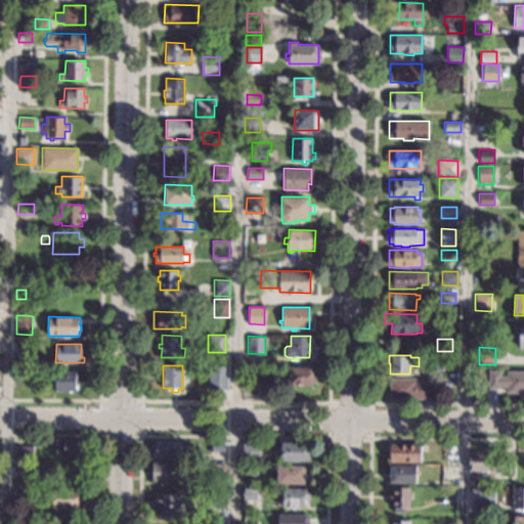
[(227,390),(209,389),(210,366),(228,366),(227,390)]
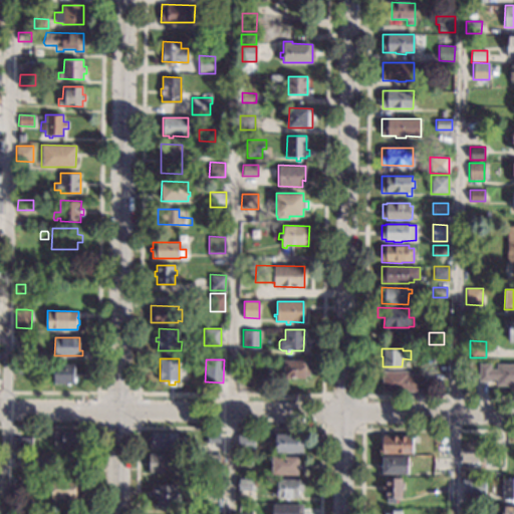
[(305,362),(309,362),(309,375),(305,375),(305,378),(283,377),(284,360),(305,360),(305,362)]
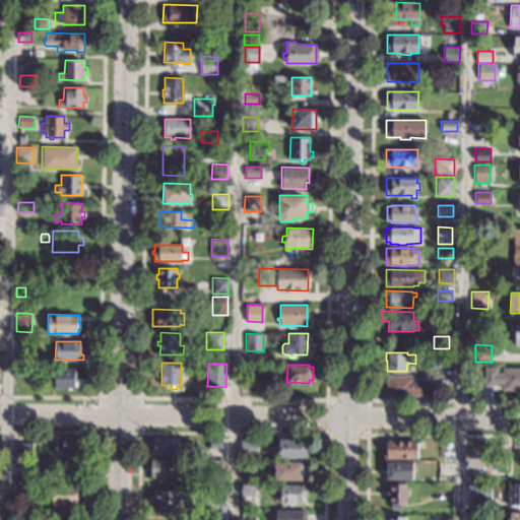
[(34,379),(17,379),(18,368),(34,368),(34,379)]
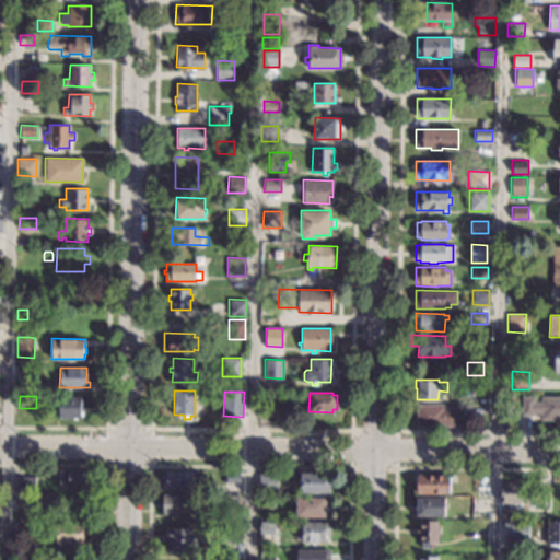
[(559,423),(556,423),(556,420),(541,420),(541,413),(535,413),(535,416),(522,415),(522,396),(536,396),(536,401),(541,401),(541,396),(559,396),(559,423)]
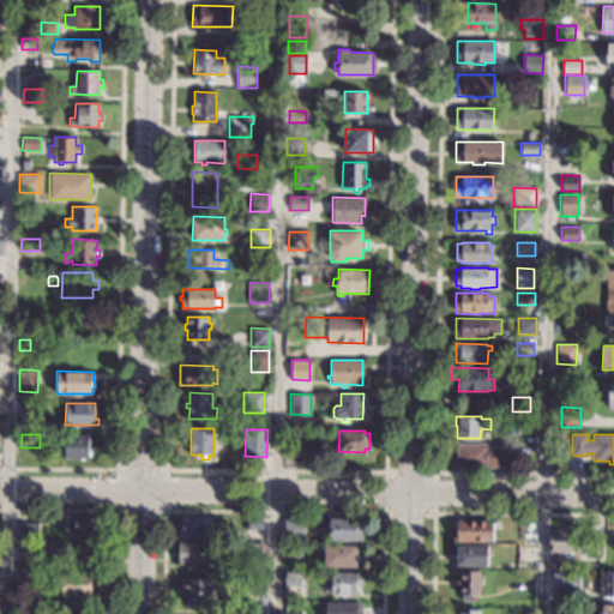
[(88,445),(92,445),(92,451),(88,451),(88,458),(64,458),(65,435),(88,435),(88,445)]
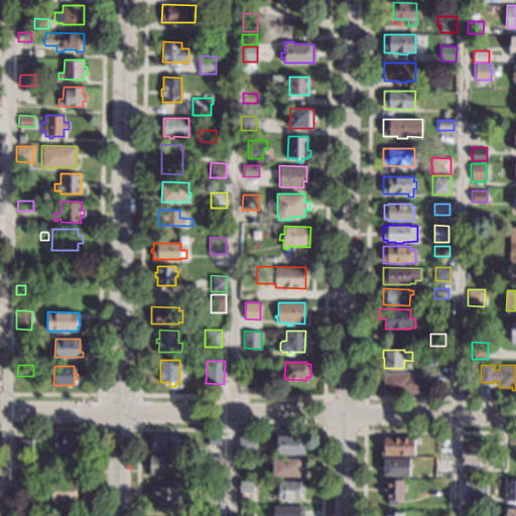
[(409,376),(412,376),(412,374),(416,374),(416,376),(427,376),(427,393),(398,393),(398,394),(393,394),(393,393),(384,393),(384,373),(409,373),(409,376)]
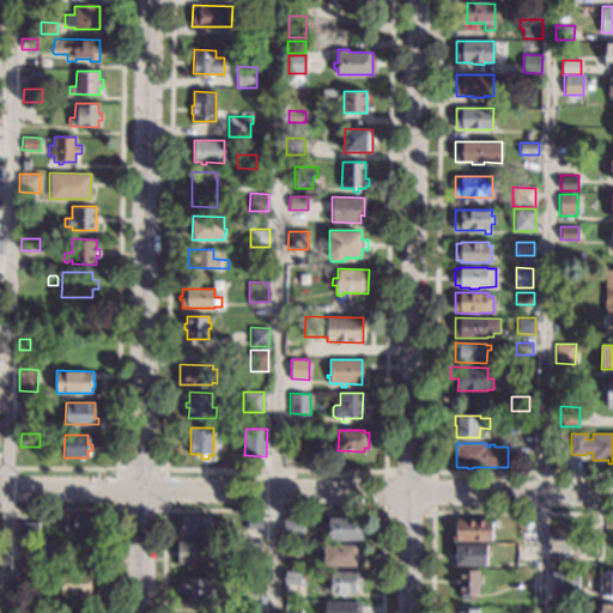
[(97,533),(76,533),(76,534),(65,534),(65,528),(65,515),(97,515),(97,533)]
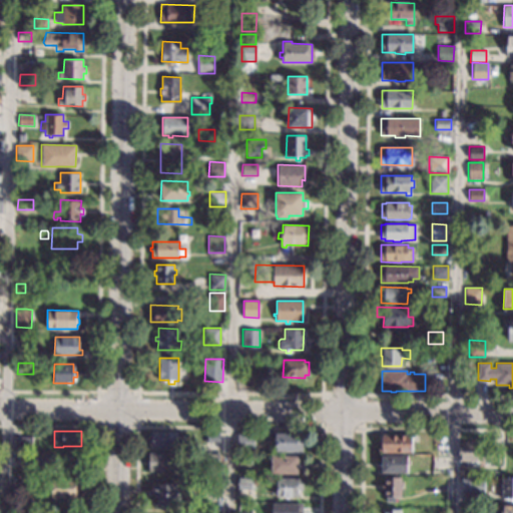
[(176,447),(149,446),(150,431),(176,432),(176,447)]
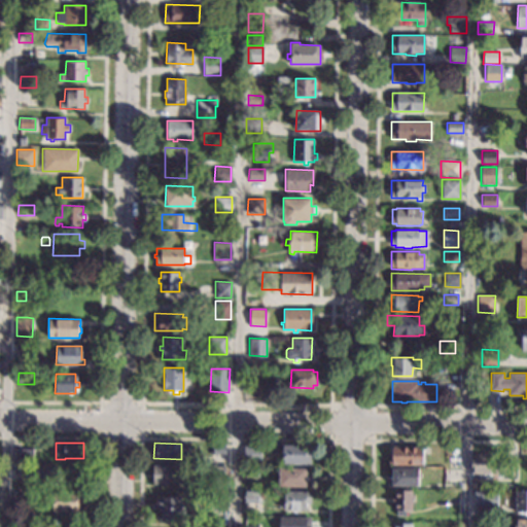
[(225,454),(209,454),(209,445),(225,445),(225,454)]
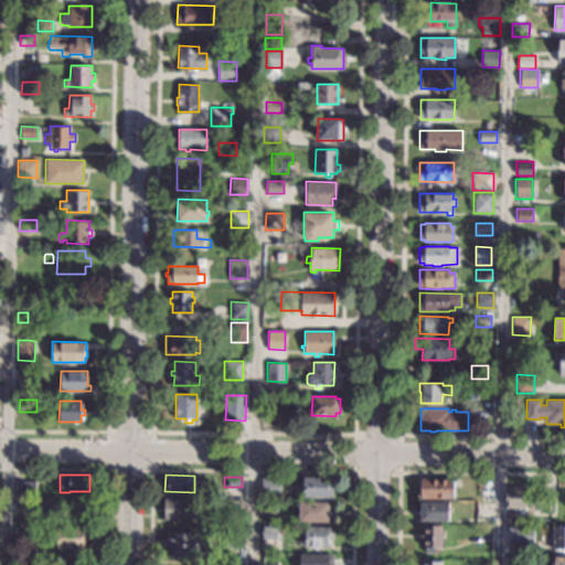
[(279,497),(262,496),(262,477),(279,477),(279,497)]
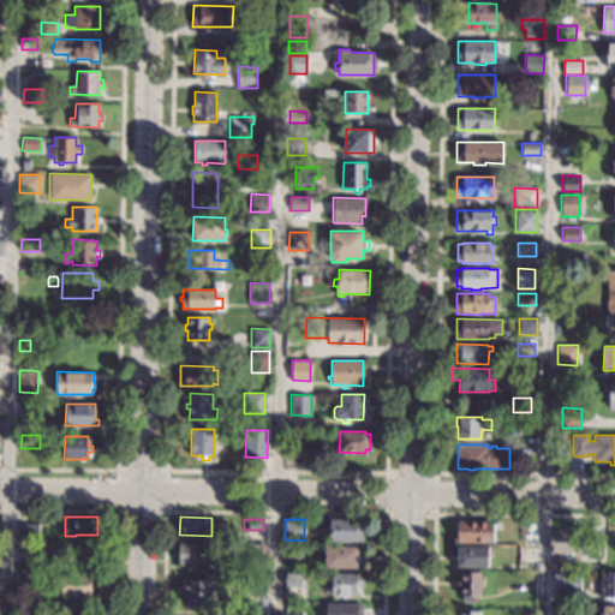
[(358,520),(363,520),(363,542),(330,542),(330,537),(327,537),(327,530),(330,531),(330,519),(358,519),(358,520)]
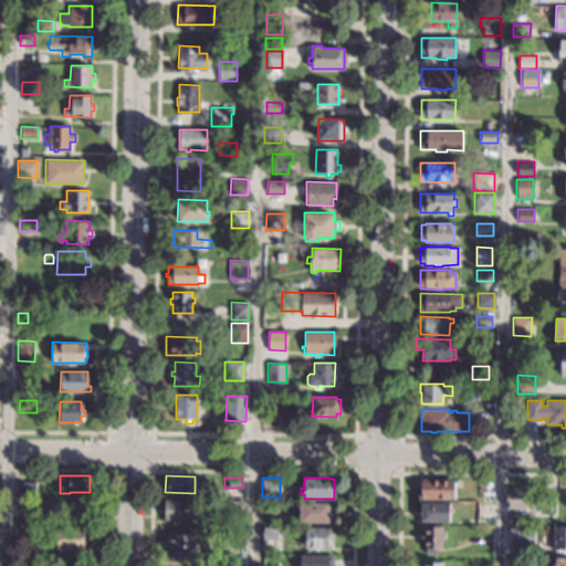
[(453,500),(417,500),(417,492),(420,492),(421,479),(454,480),(453,500)]
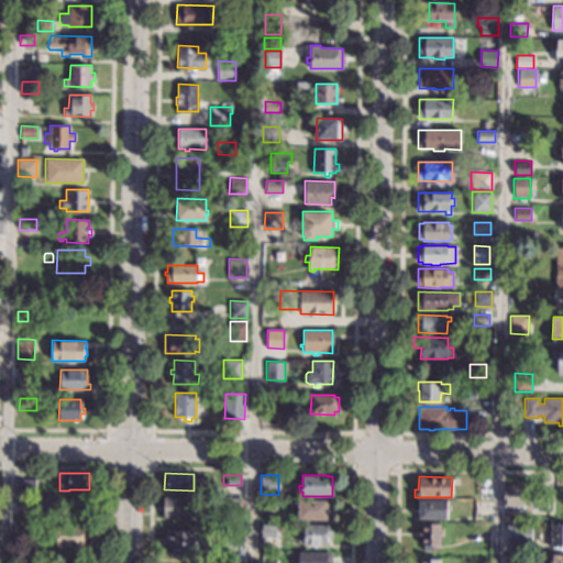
[(35,494),(15,494),(17,478),(35,478),(35,494)]
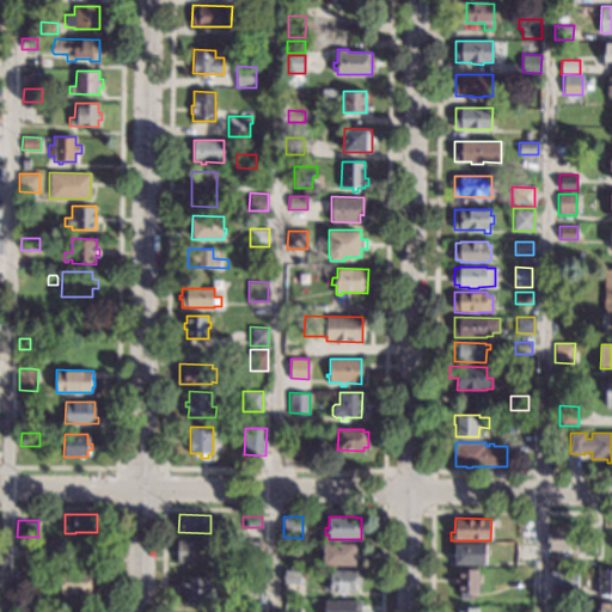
[(571,537),(585,537),(585,536),(597,536),(597,554),(583,554),(583,549),(571,549),(571,551),(563,551),(563,557),(556,557),(556,551),(548,550),(548,527),(573,527),(571,537)]
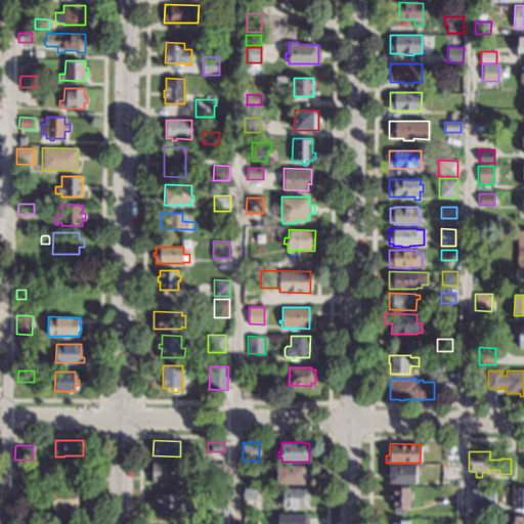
[(57,476),(30,476),(31,463),(57,463),(57,476)]
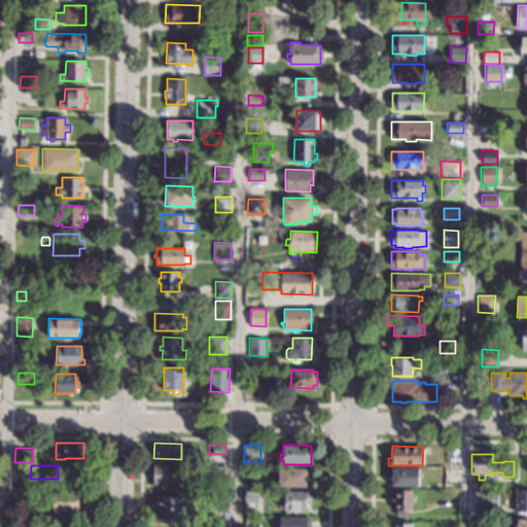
[(182,472),(185,472),(185,482),(182,482),(182,484),(152,484),(152,465),(182,465),(182,472)]
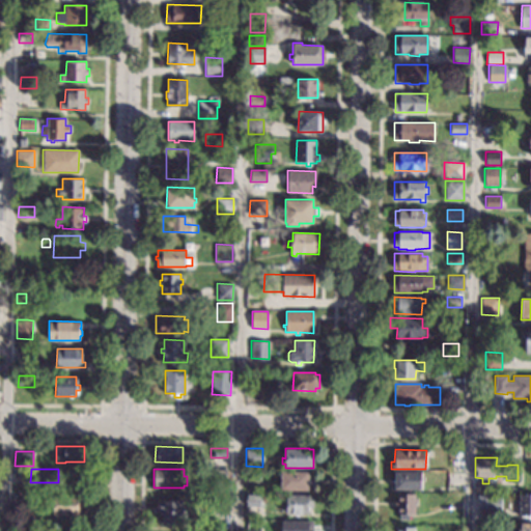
[(227,479),(212,479),(212,469),(227,469),(227,479)]
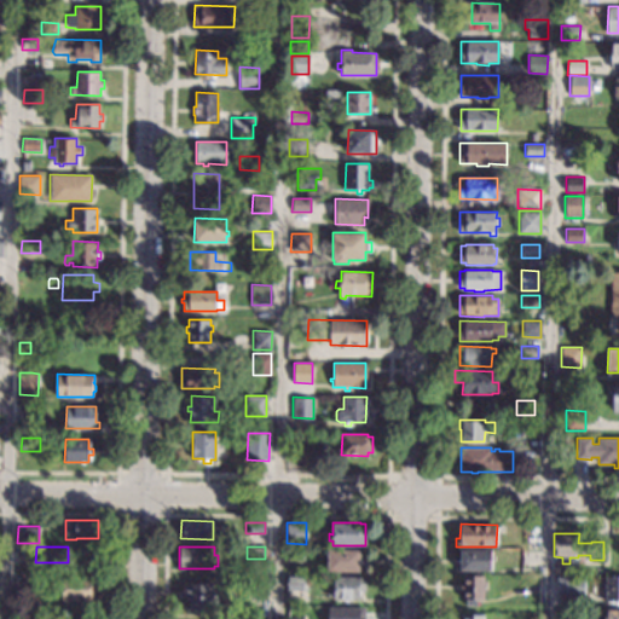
[(302,562),(285,562),(287,549),(302,549),(302,562)]
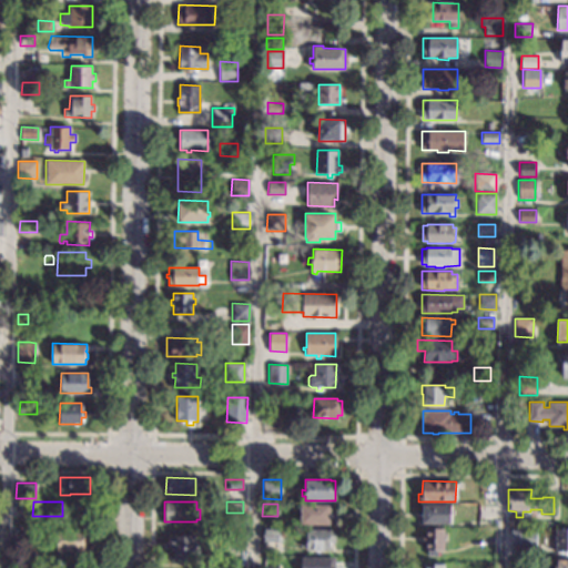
[(330,525),(301,525),(301,504),(328,505),(330,505),(330,525)]
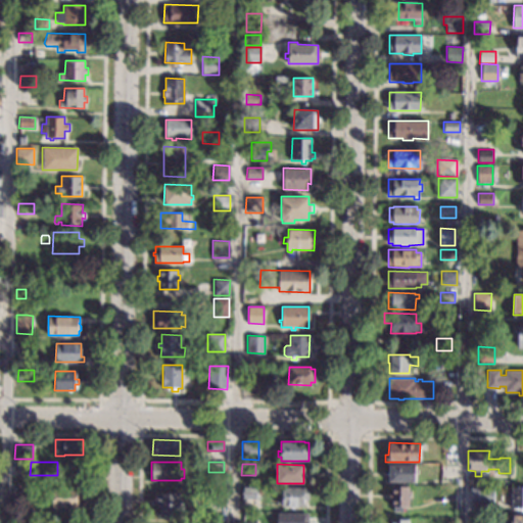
[(28,475),(11,475),(11,465),(28,465),(28,475)]
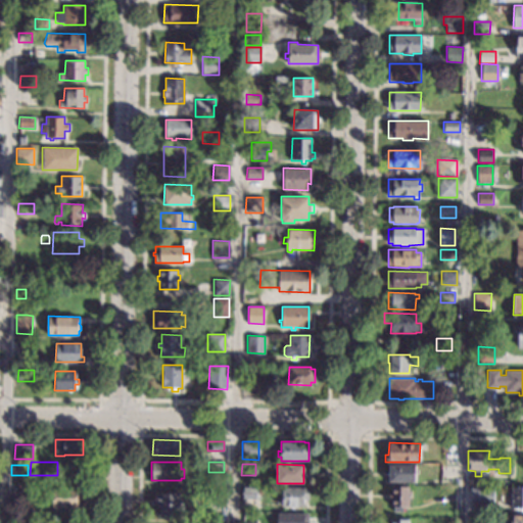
[(415,482),(388,482),(389,476),(386,475),(386,472),(389,472),(389,465),(415,465),(415,482)]
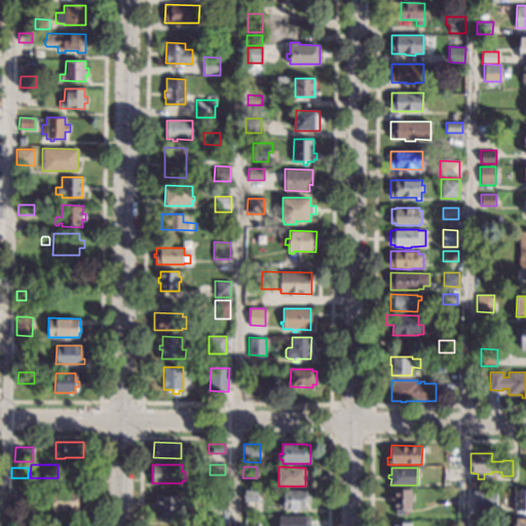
[(35,501),(16,500),(16,485),(35,485),(35,501)]
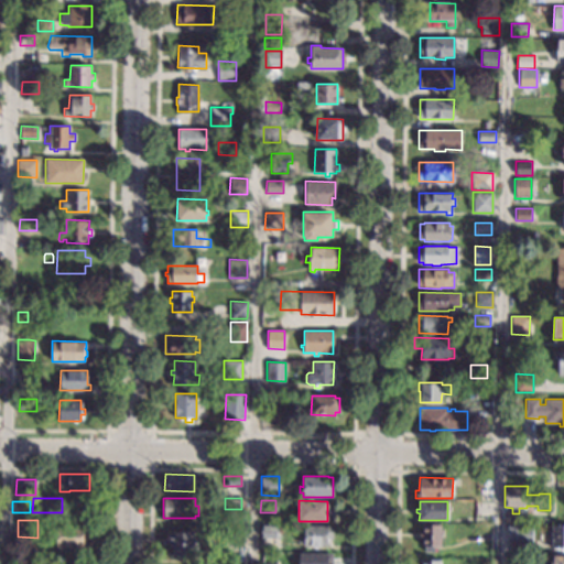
[(278,532),(280,532),(280,537),(278,537),(278,538),(260,538),(261,524),(278,524),(278,532)]
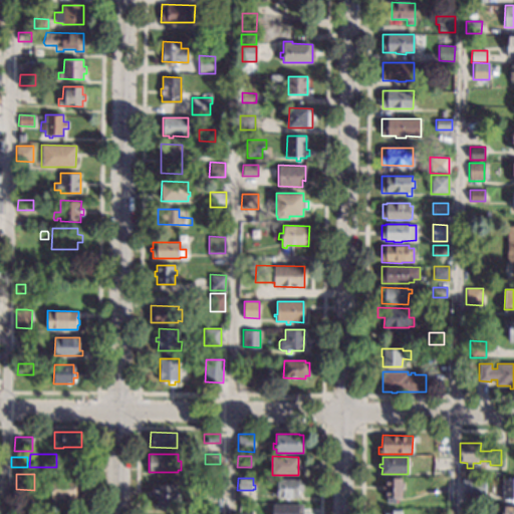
[(403,483),(404,483),(404,488),(403,488),(402,498),(396,498),(396,503),(387,503),(387,497),(383,497),(383,490),(379,490),(379,485),(383,485),(384,478),(403,478),(403,483)]
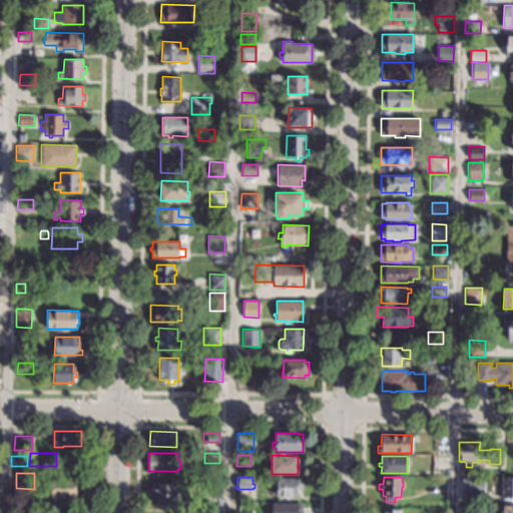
[(476,478),(484,478),(484,493),(476,493),(476,495),(462,495),(462,477),(477,477),(476,478)]
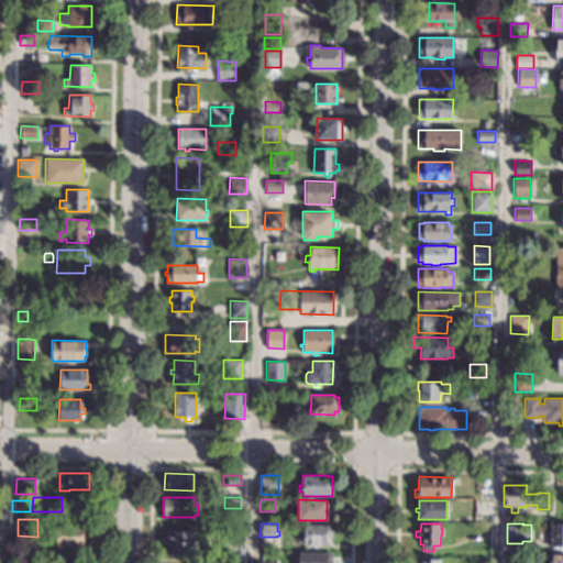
[(89,548),(56,547),(56,525),(89,525),(89,548)]
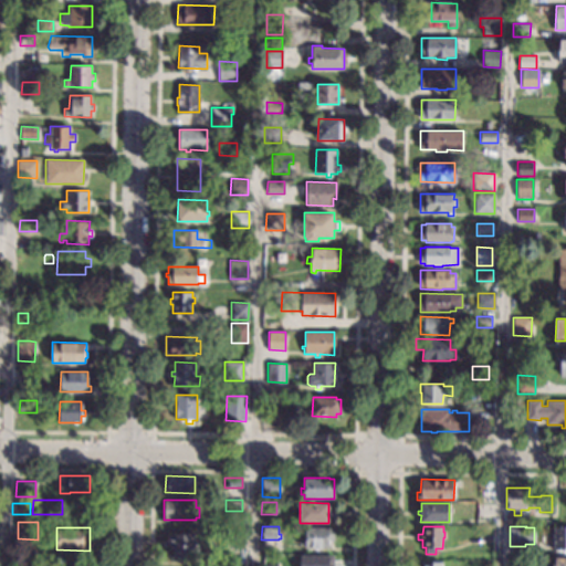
[(334,540),(329,540),(329,548),(305,548),(305,543),(301,543),(301,535),(305,535),(305,527),(334,528),(334,540)]
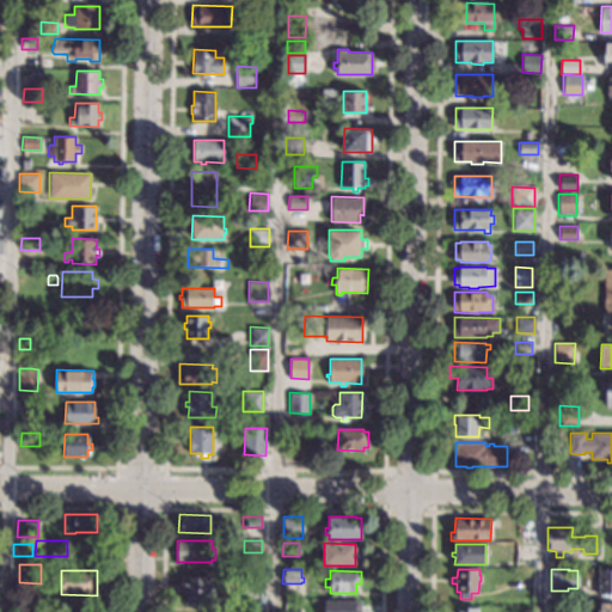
[(611,570),(611,594),(599,594),(600,570),(611,570)]
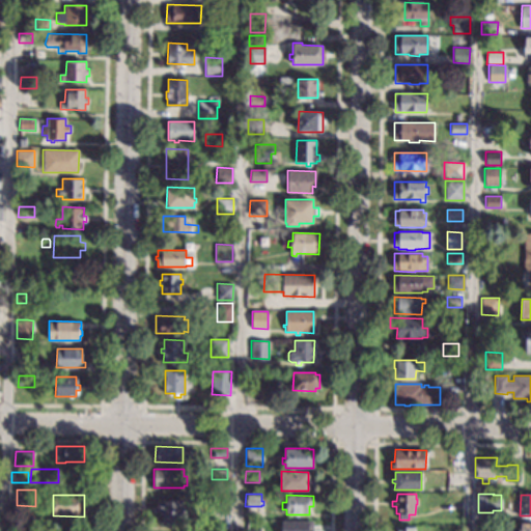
[(223,519),(205,518),(206,499),(223,500),(223,519)]
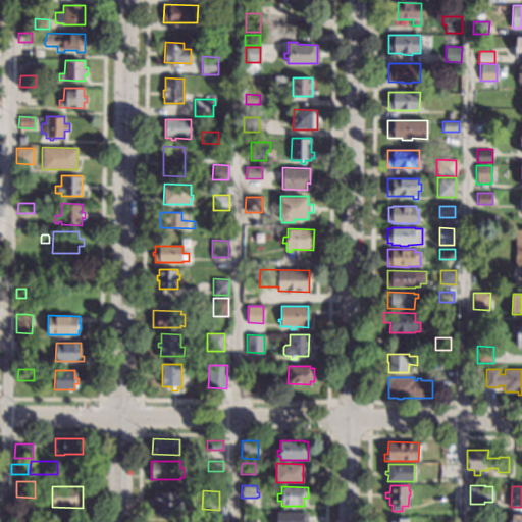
[(179,515),(158,515),(159,491),(179,491),(179,515)]
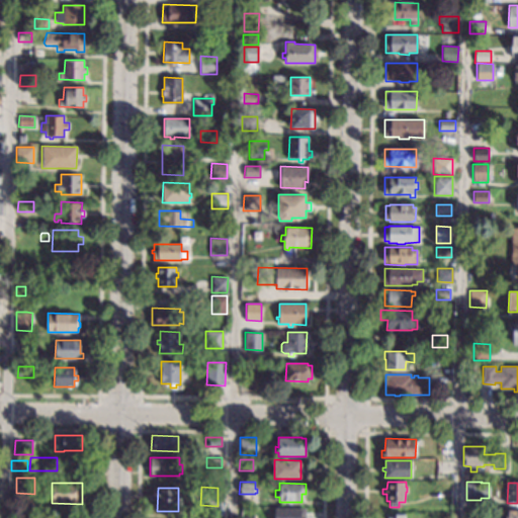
[(306,517),(274,517),(274,508),(306,509),(306,517)]
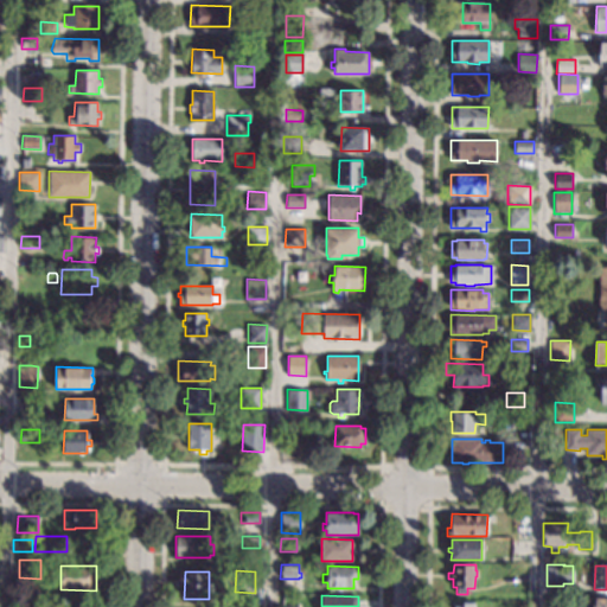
[(606,606),(606,596),(594,598),(593,606),(606,606)]
